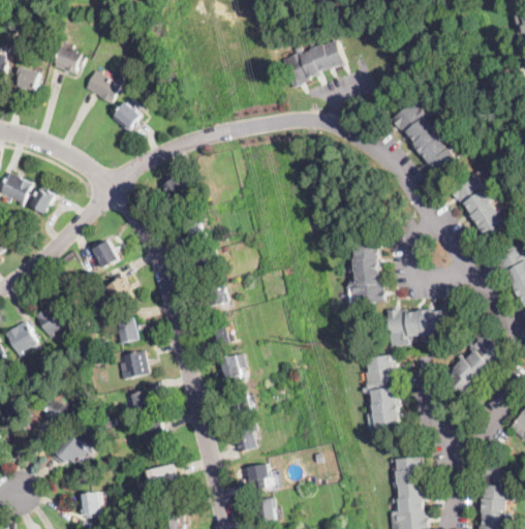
[(524,10),(513,14),(518,33),(524,30),(524,10)]
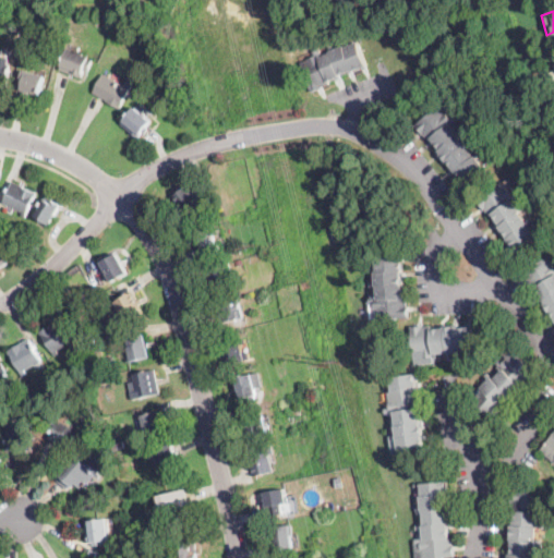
[(341,41),(342,46),(353,41),(363,65),(350,71),(350,70),(336,75),(338,79),(333,81),(332,77),(324,81),(325,84),(317,86),(318,89),(308,94),(296,63),(310,57),(308,51),(313,49),(313,50),(316,50),(318,57),(327,53),(324,46),(326,45),(328,50),(339,46),(338,43),(341,41)]
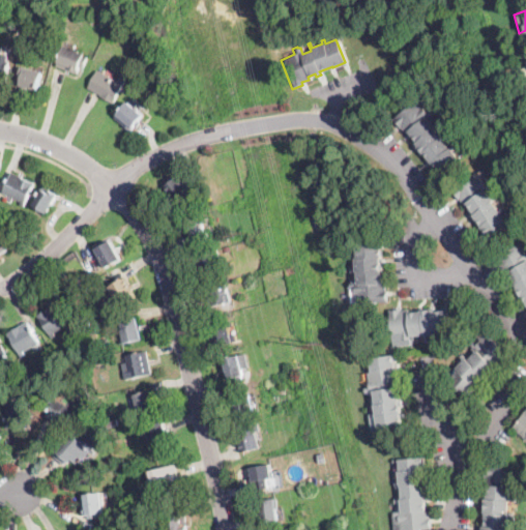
[(84,58),(81,68),(77,66),(74,75),(54,66),(61,47),(82,55),(82,56),(85,57),(84,58)]
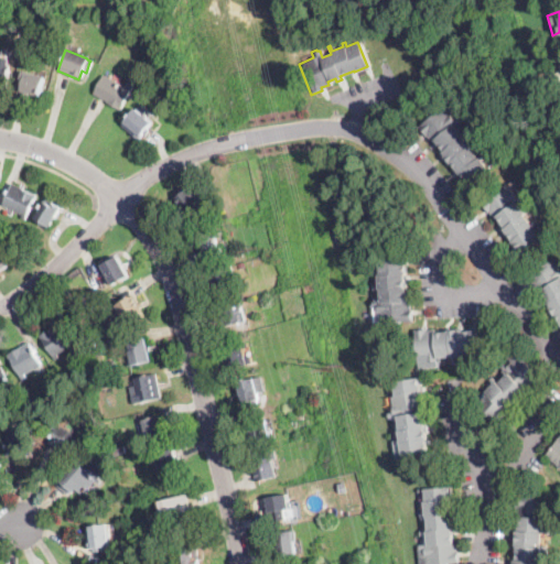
[(39,95),(39,96),(18,91),(19,87),(17,87),(17,84),(20,72),(43,76),(39,95)]
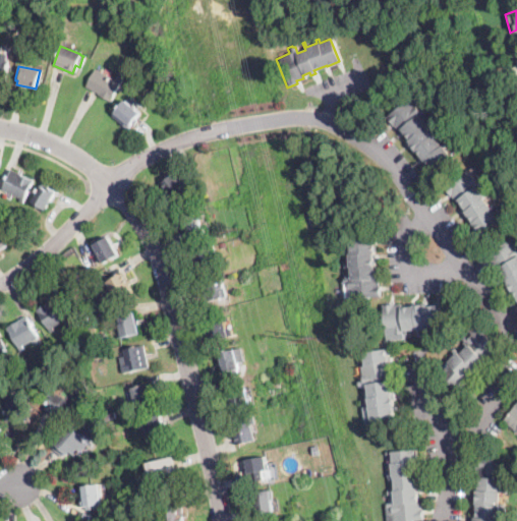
[(108,77),(113,80),(115,75),(121,78),(109,102),(95,95),(96,94),(83,87),(93,69),(108,77)]
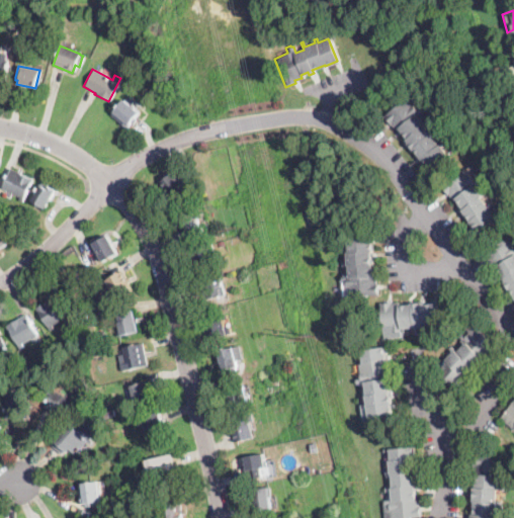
[(140,121),(136,127),(130,122),(125,128),(108,115),(121,99),(144,116),(140,121)]
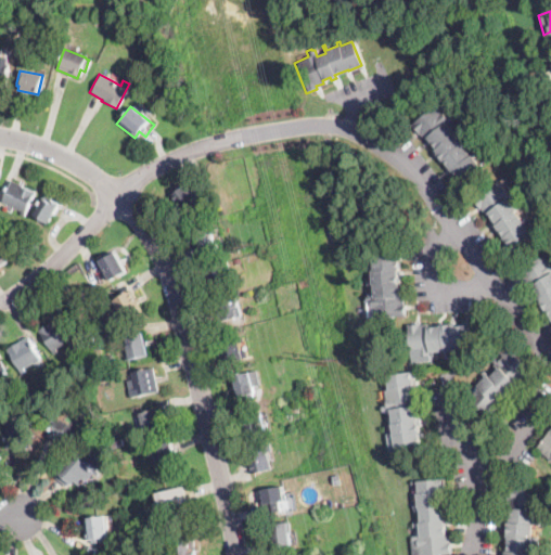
[(443,116),(445,119),(450,115),(452,118),(446,123),(452,132),(457,128),(459,131),(453,134),(459,142),(464,138),(466,140),(465,141),(466,143),(462,147),(469,157),(475,153),(477,155),(473,158),(479,167),(460,182),(450,170),(449,171),(441,160),(440,163),(435,155),(436,154),(434,151),(428,142),(426,144),(423,140),(417,132),(415,133),(410,126),(435,106),(443,116)]
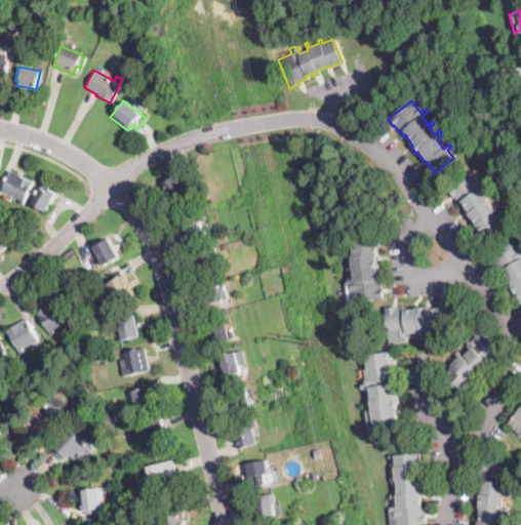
[(24,200),(21,205),(16,203),(18,200),(0,191),(9,171),(32,182),(24,200)]
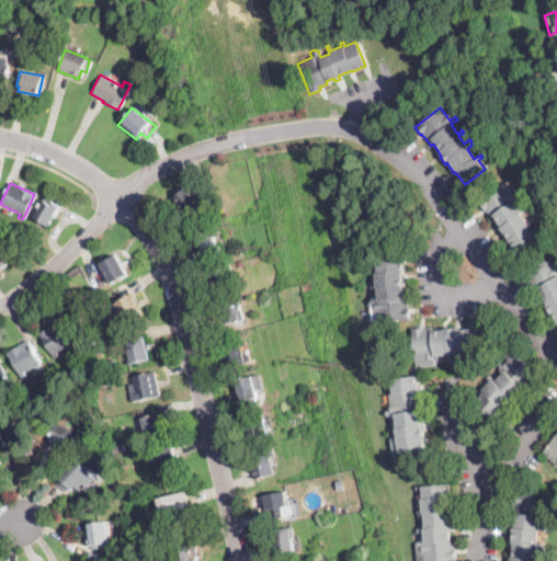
[(201,187),(203,193),(207,198),(180,216),(169,198),(188,186),(190,190),(197,184),(201,187)]
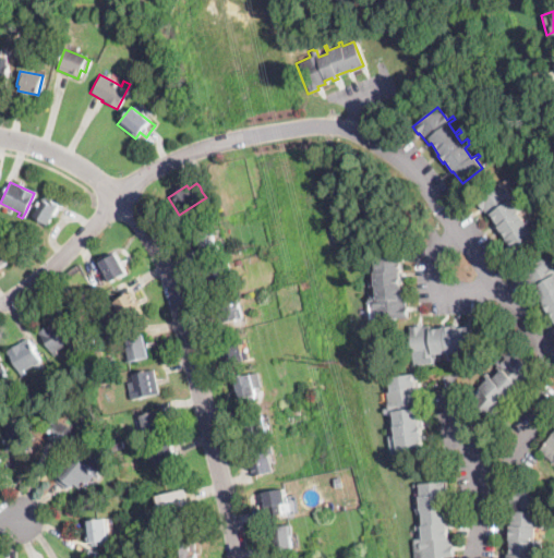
[(502,186),(505,190),(505,189),(509,194),(514,191),(517,195),(509,201),(516,209),(521,206),(524,208),(517,213),(524,222),(528,219),(530,221),(525,225),(531,234),(536,231),(538,233),(513,252),(495,227),(496,226),(490,216),(486,217),(481,210),(480,211),(476,204),(473,202),(500,183),(502,186)]
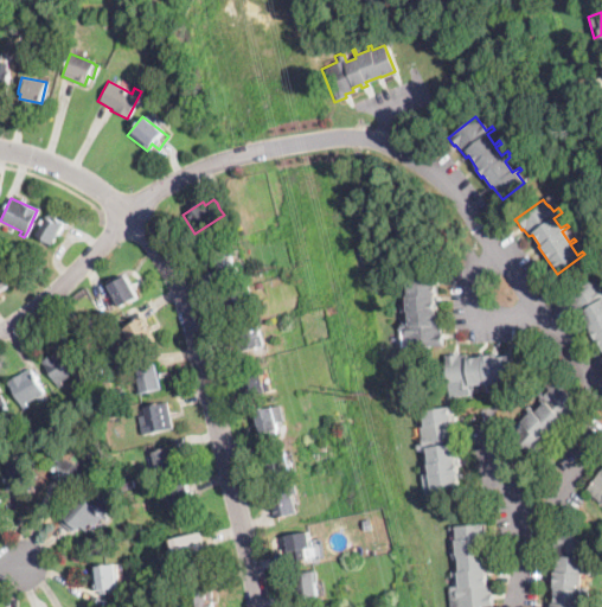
[(53,241),(51,246),(34,236),(46,213),(63,224),(53,241)]
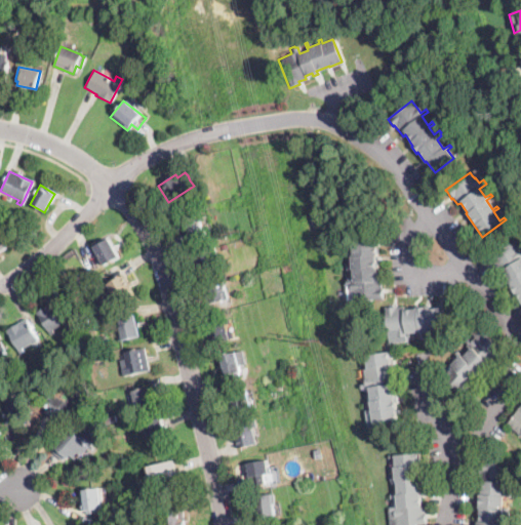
[(201,227),(201,229),(204,237),(188,241),(183,220),(198,216),(201,227)]
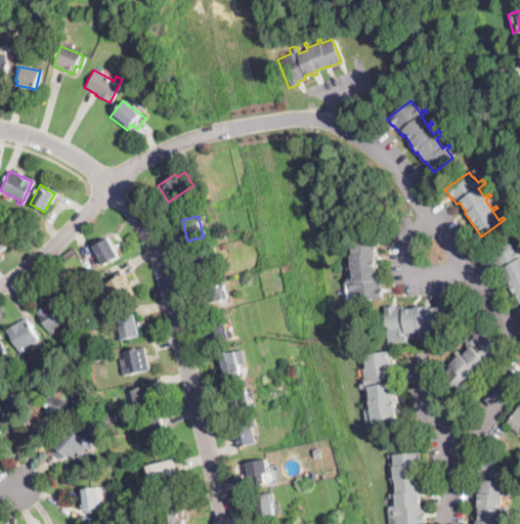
[(19,224),(14,232),(10,229),(14,221),(19,224)]
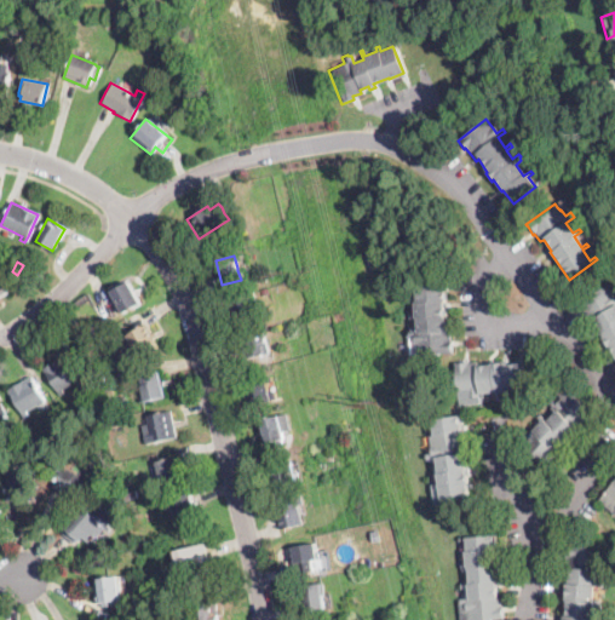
[(128,286),(131,291),(138,304),(120,313),(109,292),(111,291),(109,287),(118,283),(119,286),(127,282),(128,286)]
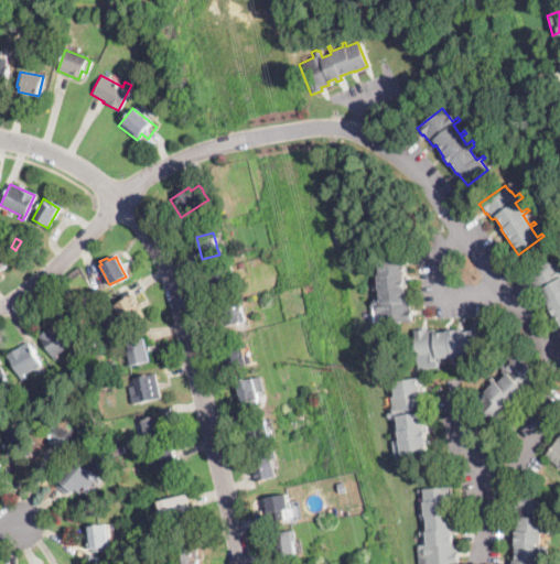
[(557,267),(559,273),(559,325),(559,326),(552,316),(551,316),(549,314),(546,308),(548,307),(539,293),(537,294),(531,285),(530,286),(525,278),(551,259),(557,267)]
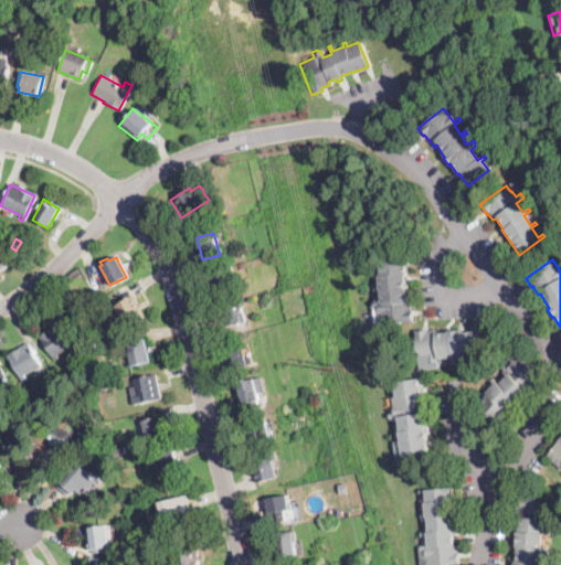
[(403,273),(403,276),(405,276),(405,280),(402,280),(402,281),(404,281),(404,288),(402,288),(402,290),(408,290),(408,296),(404,296),(404,302),(408,302),(408,309),(410,309),(410,322),(378,323),(378,313),(376,315),(376,308),(371,308),(371,301),(372,301),(372,300),(379,300),(379,290),(371,290),(371,287),(378,287),(377,276),(372,276),(372,274),(378,274),(378,260),(405,260),(405,273),(403,273)]
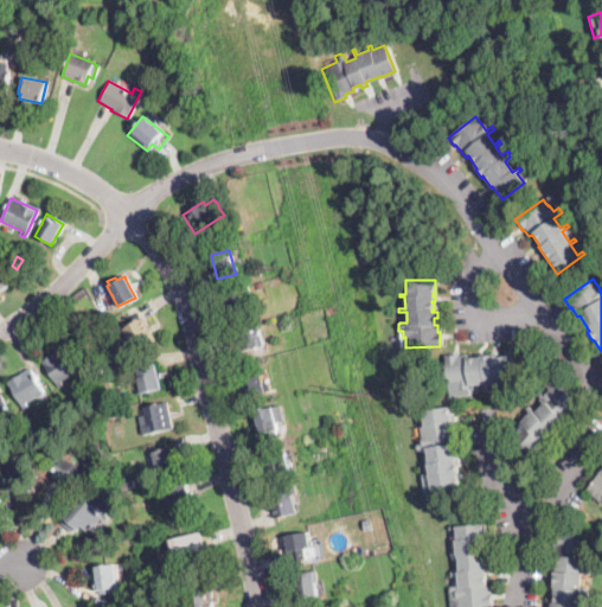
[(66,320),(63,323),(59,317),(69,311),(71,317),(66,320)]
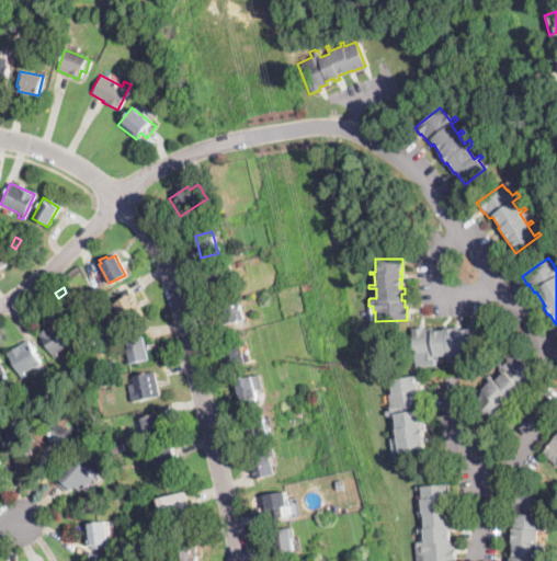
[(133,298),(135,302),(139,300),(140,304),(136,306),(140,316),(122,324),(117,317),(116,317),(113,310),(114,310),(111,304),(131,294),(133,298)]
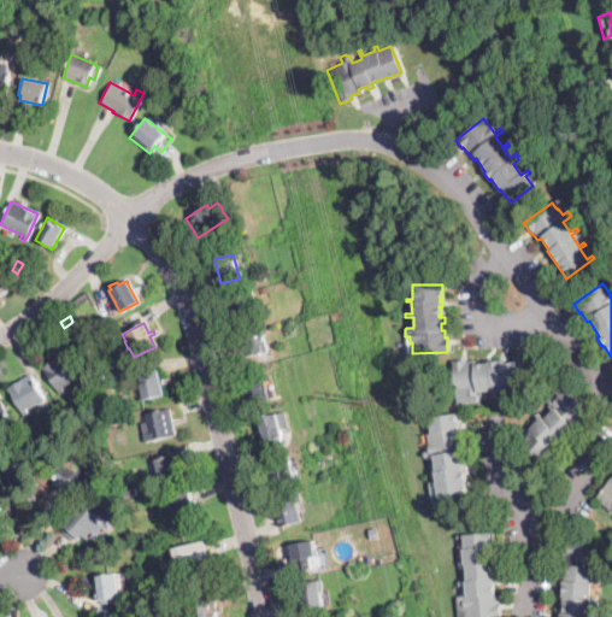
[(264,345),(264,347),(265,352),(240,357),(237,346),(233,347),(231,338),(262,331),(264,345)]
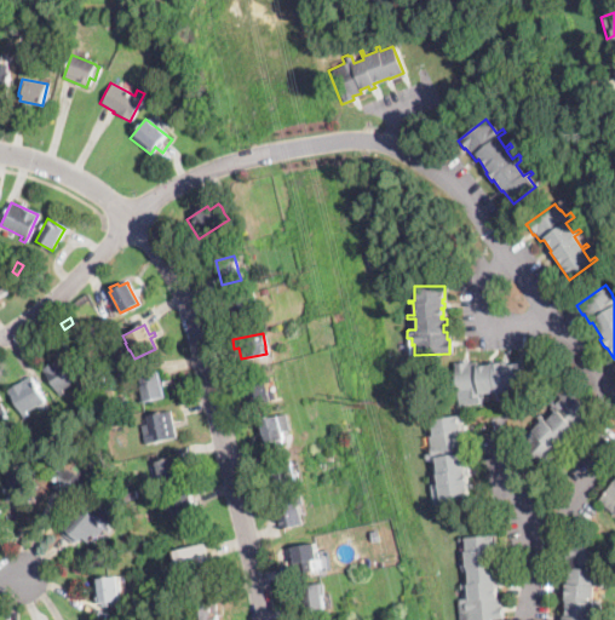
[(58,396),(56,397),(40,369),(72,350),(86,374),(65,386),(68,390),(58,396)]
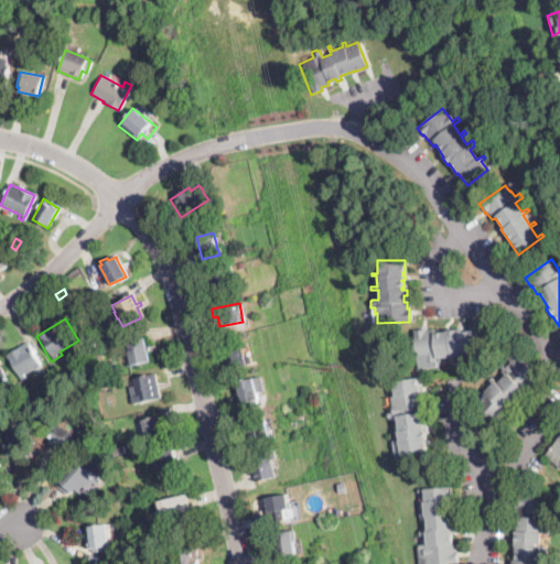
[(423,328),(423,331),(430,329),(430,333),(454,331),(473,329),(476,361),(462,362),(462,356),(452,357),(453,364),(449,364),(448,356),(437,357),(437,364),(435,364),(435,367),(431,367),(431,362),(423,362),(423,361),(415,362),(412,329),(423,328)]
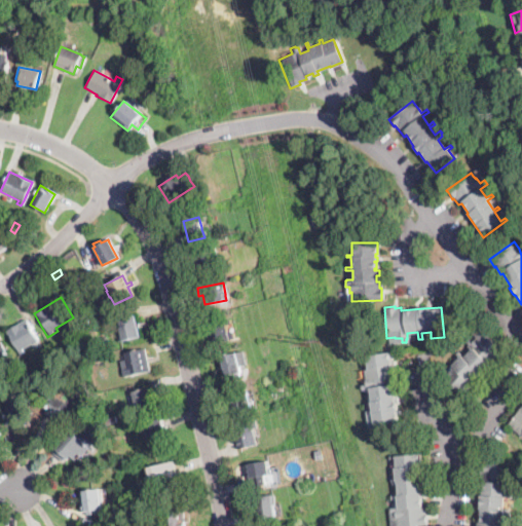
[(134,317),(135,324),(136,323),(138,328),(136,329),(138,337),(117,342),(115,335),(118,334),(117,328),(119,328),(117,318),(133,314),(134,317)]
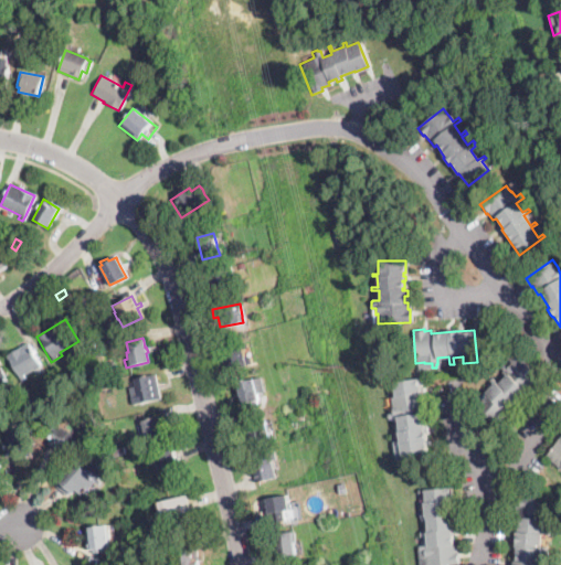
[(38,369),(34,371),(32,370),(22,375),(24,380),(20,382),(4,355),(25,343),(39,365),(38,366),(38,369)]
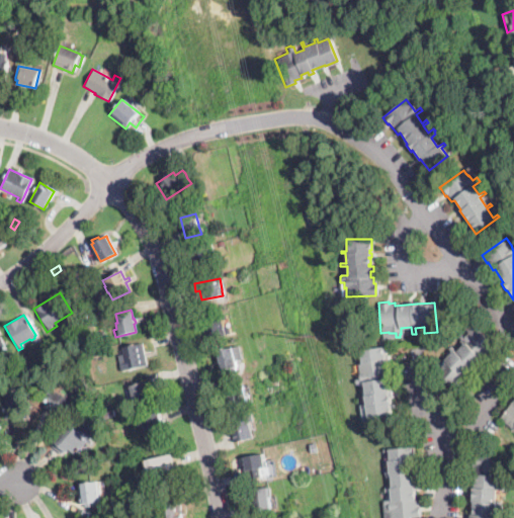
[(221,320),(223,328),(228,327),(230,333),(201,340),(197,321),(225,315),(226,319),(221,320)]
